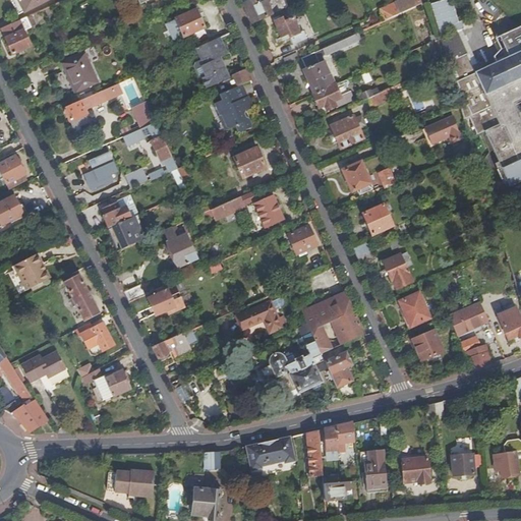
[(48,0),(19,0),(26,11),(48,0)]
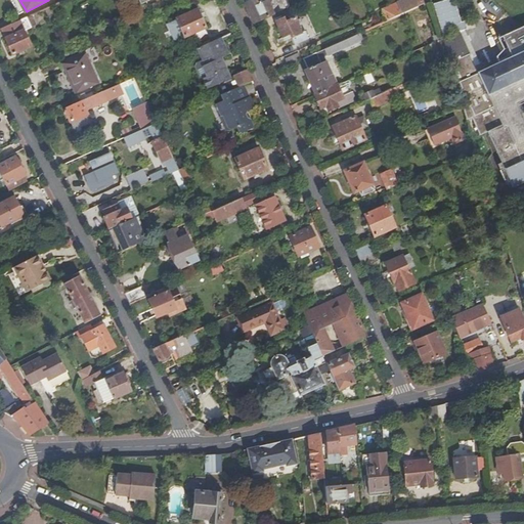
[(266,2),(265,0),(242,0),(254,25),(272,15),(266,2)]
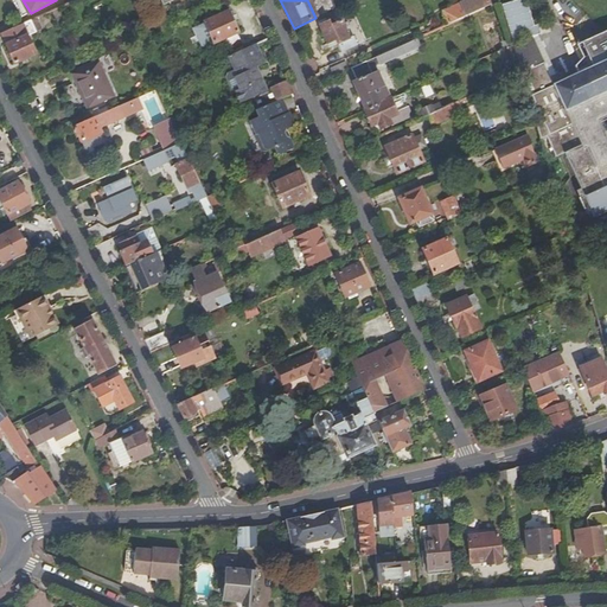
[(330,0),(312,0),(308,2),(315,18),(334,11),(330,0)]
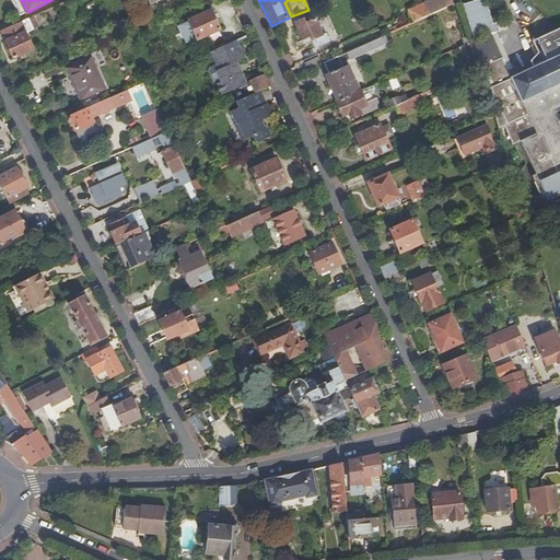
[(413,22),(451,6),(448,0),(429,0),(408,10),(413,22)]
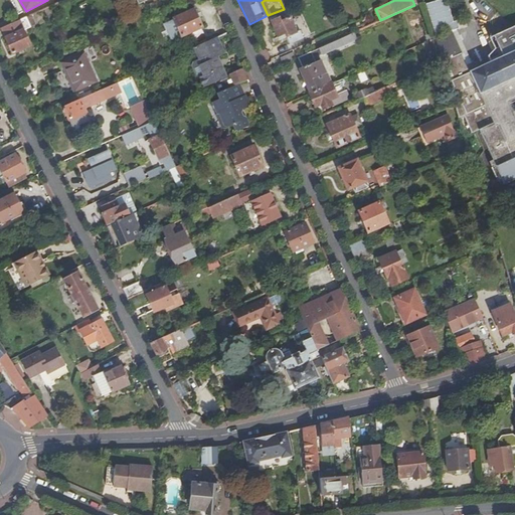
[(436,2),(422,5),(431,32),(444,28),(436,2)]
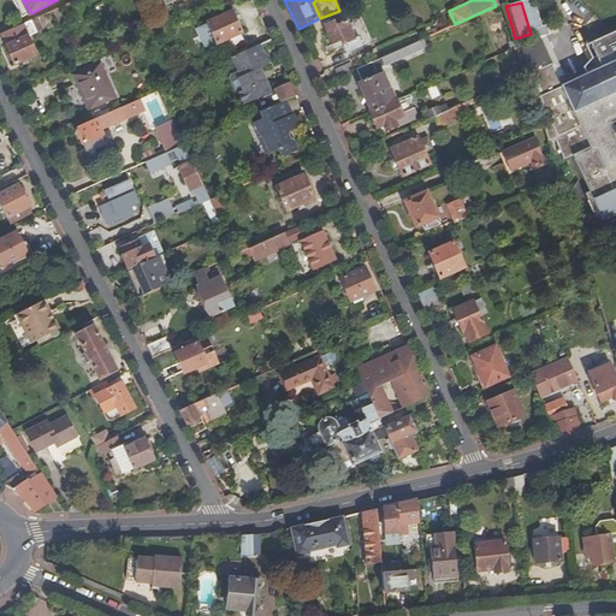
[(53,12),(59,24),(65,22),(59,9),(53,12)]
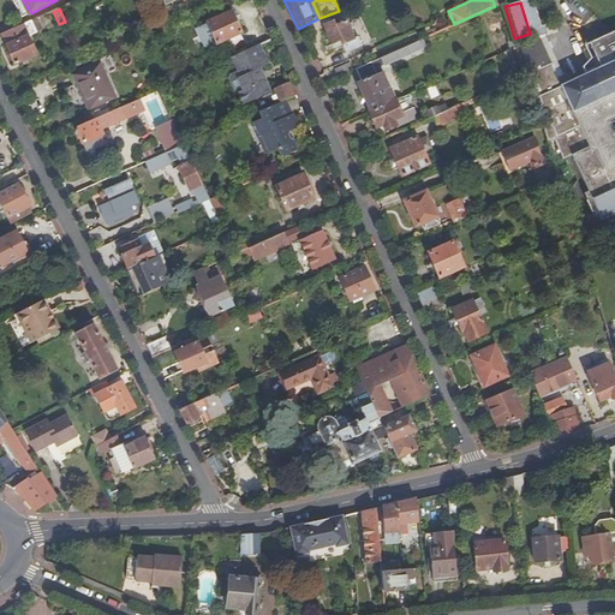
[(206,25),(214,45),(214,46),(221,42),(226,52),(243,45),(230,15),(206,24),(206,25)]
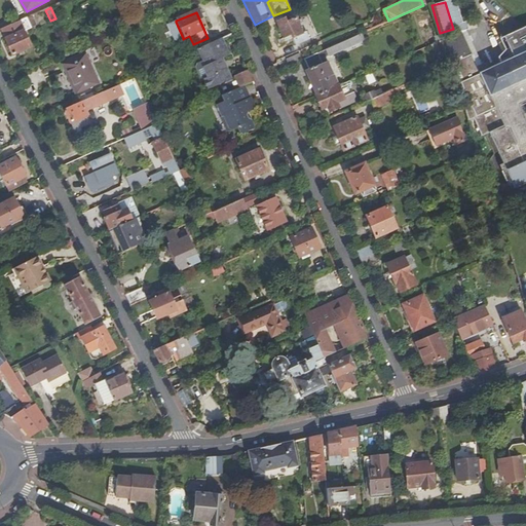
[(278,22),(277,19),(275,20),(284,37),(291,34),(296,45),(308,39),(305,33),(302,34),(296,20),(288,23),(286,17),(283,20),(278,22)]
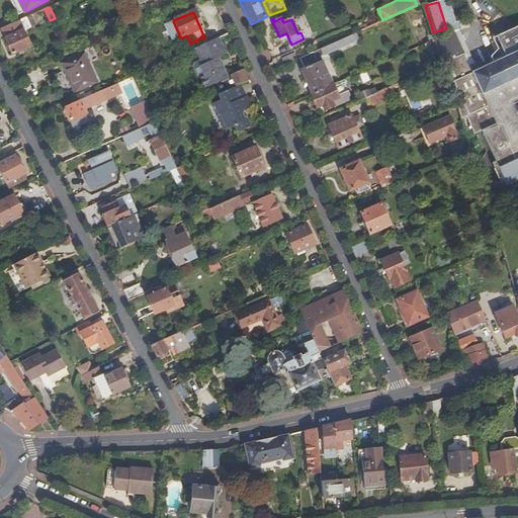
[(20,53),(22,52),(30,48),(22,31),(31,28),(28,23),(26,18),(2,29),(6,39),(5,39),(12,56),(20,53)]
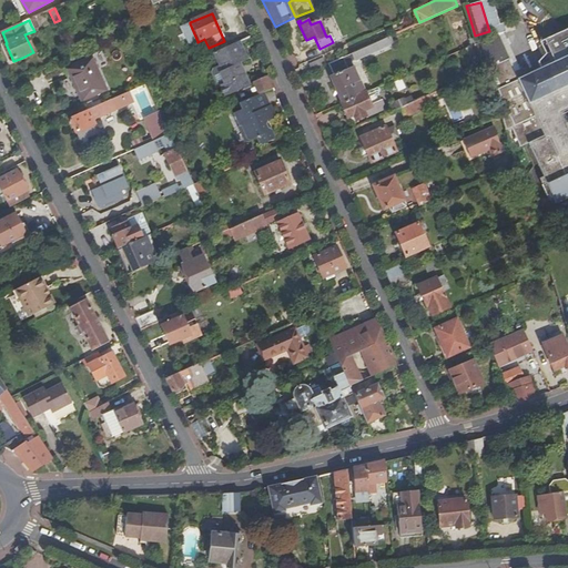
[(186,46),(198,41),(190,23),(179,28),(186,46)]
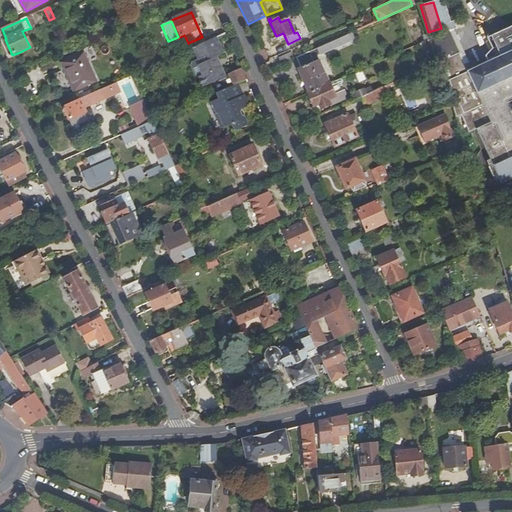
[(451,31),(446,33),(465,73),(470,71),(451,31)]
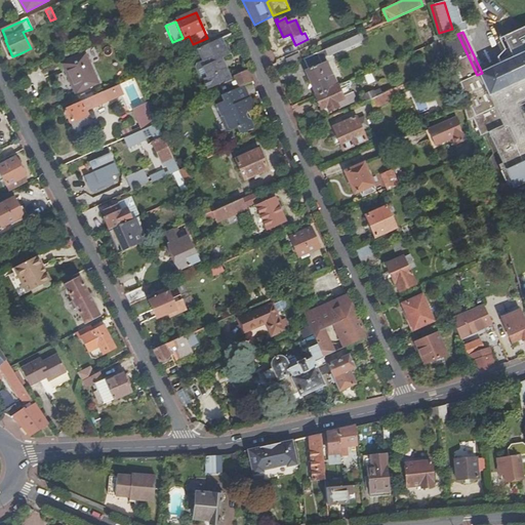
[(524,52),(482,73),(477,75),(457,34),(457,33),(441,40),(448,65),(461,108),(467,122),(472,120),(480,138),(487,135),(500,164),(495,166),(508,193),(524,184),(524,52)]
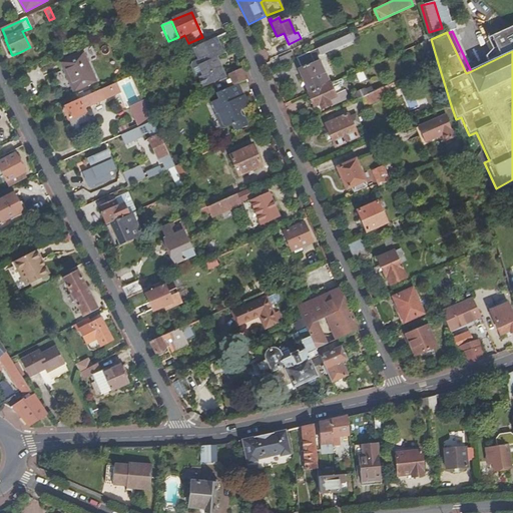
[(209,84),(222,79),(212,59),(215,58),(220,55),(218,50),(220,49),(215,38),(191,49),(195,60),(189,63),(189,64),(193,75),(196,75),(201,88),(209,84)]
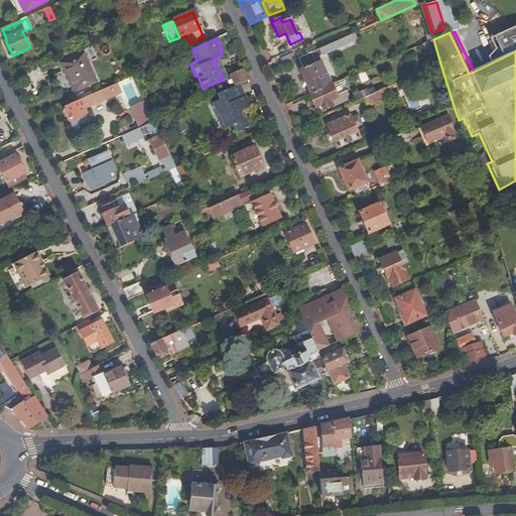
[(331,43),(320,47),(323,54),(333,49),(331,43)]
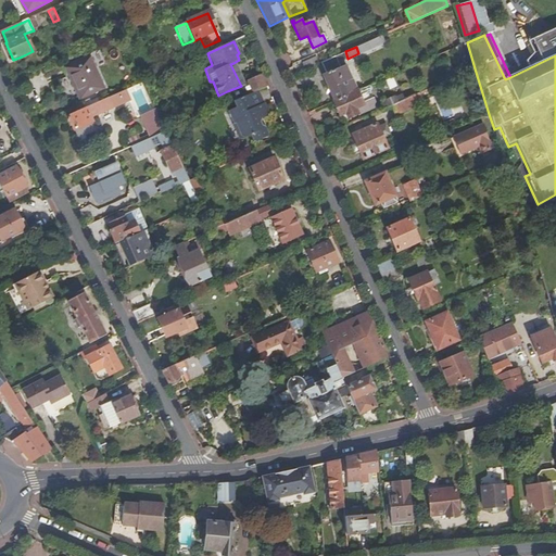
[(324,74),(336,101),(357,90),(340,53),(327,60),(331,71),(324,74)]
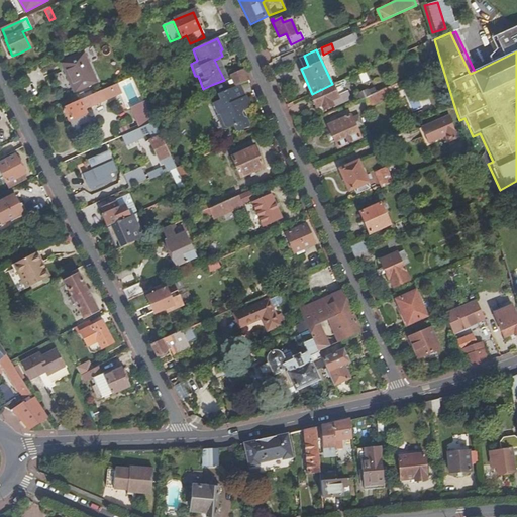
[(61,64),(75,93),(98,83),(84,54),(61,64)]
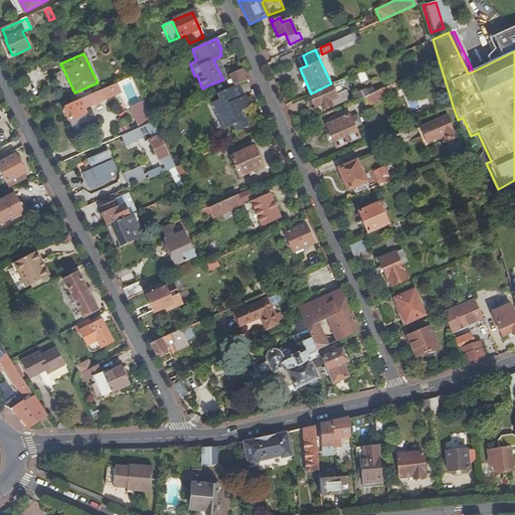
[(281,59),(283,64),(295,58),(293,53),(281,59)]
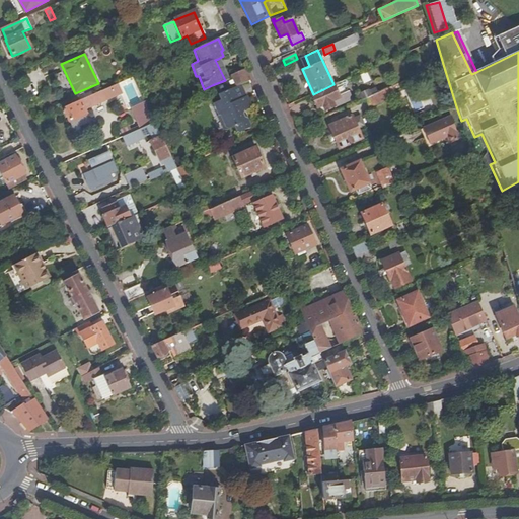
[(215,60),(225,80),(228,78),(218,59),(215,60)]
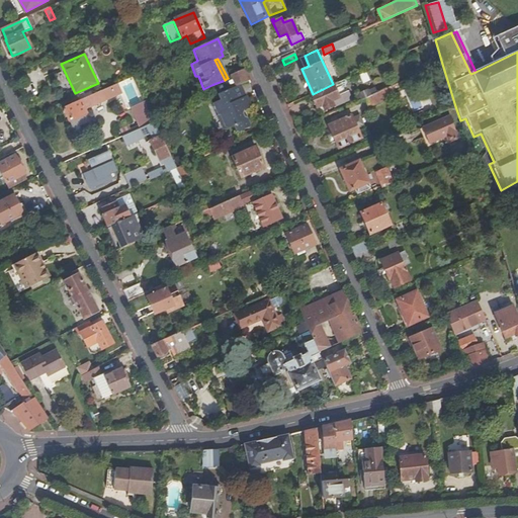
[(235,87),(240,85),(248,82),(243,70),(230,76),(231,77),(235,87)]
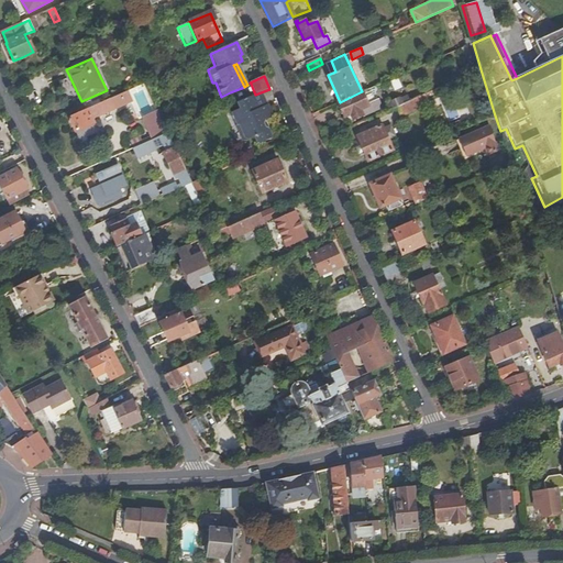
[(235,103),(238,102),(255,95),(251,84),(247,85),(244,87),(230,92),(235,103)]
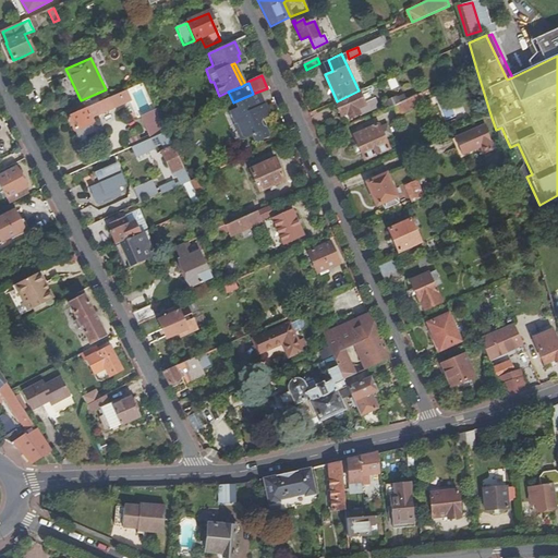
[(85,110),(71,116),(72,119),(70,120),(79,140),(96,131),(89,116),(112,106),(113,107),(131,98),(128,91),(93,106),(85,110)]
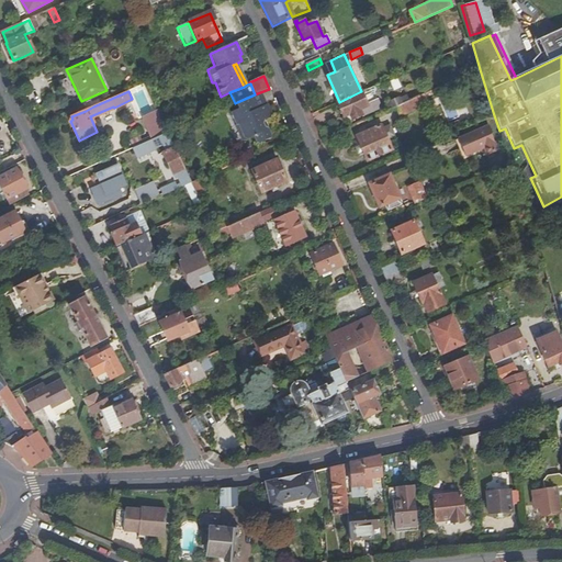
[(339,102),(337,102),(344,117),(345,116),(347,122),(382,107),(378,99),(374,100),(372,93),(364,97),(362,91),(361,91),(339,102)]
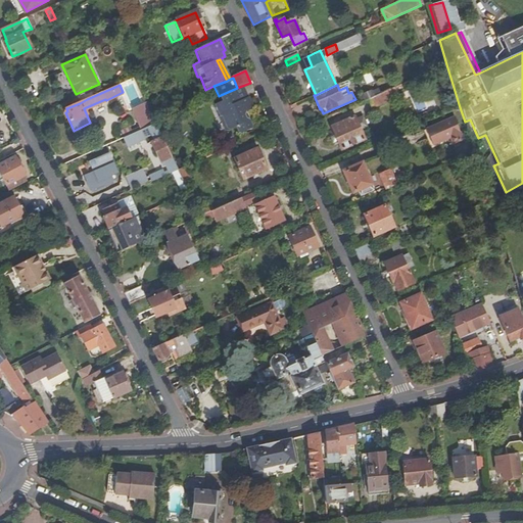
[(247,107),(250,105),(242,86),(237,88),(221,95),(224,101),(215,105),(220,116),(221,117),(222,116),(227,128),(228,128),(229,130),(235,127),(238,132),(242,134),(250,130),(251,127),(248,120),(246,120),(244,115),(247,107)]
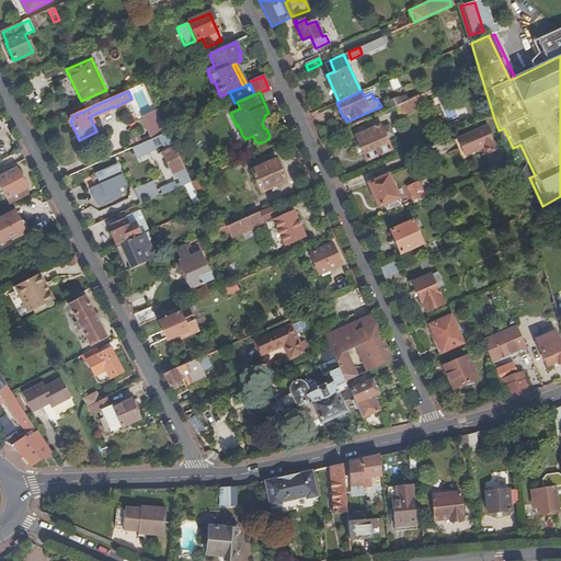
[(423,94),(409,100),(395,106),(399,116),(427,103),(423,94)]
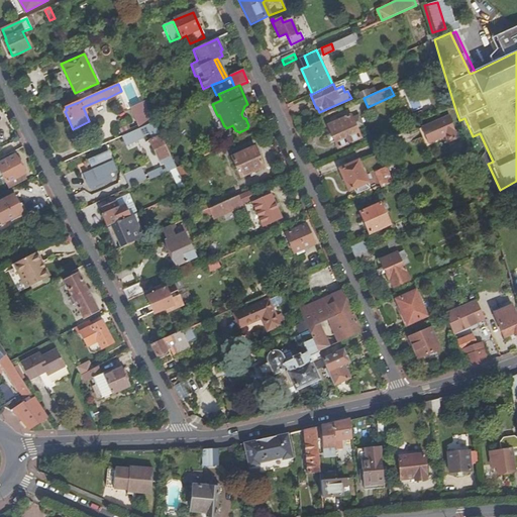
[(355,102),(364,98),(377,92),(376,88),(353,98),(355,102)]
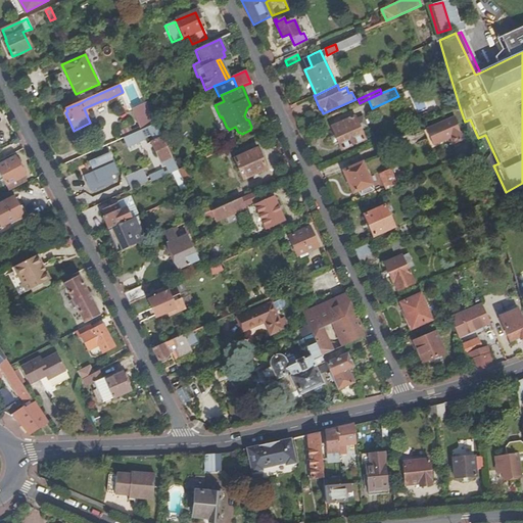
[(77,97),(80,103),(87,99),(84,94),(77,97)]
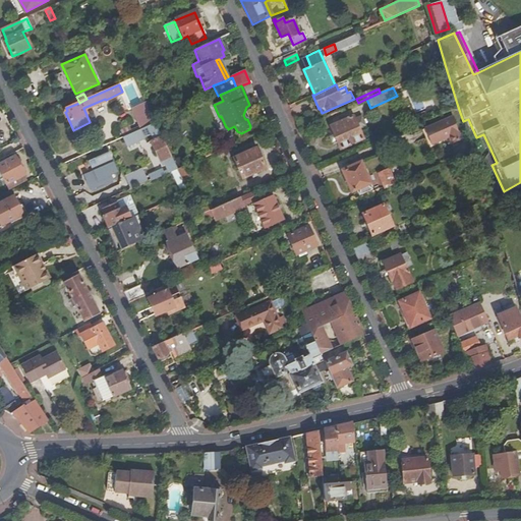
[(154,124),(145,104),(132,110),(141,129),(146,128),(154,124)]
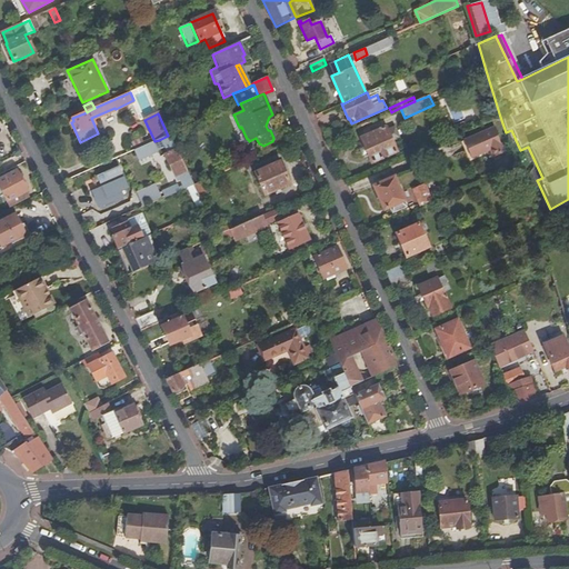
[(395,126),(387,129),(392,141),(400,138),(395,126)]
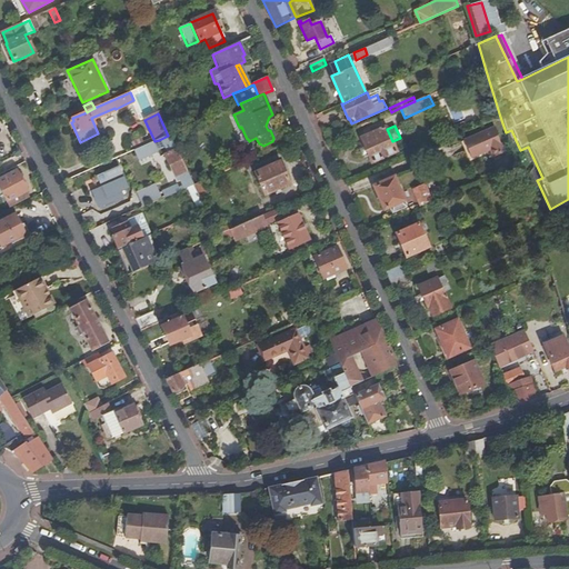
[(243,143),(249,141),(248,139),(247,139),(241,127),(240,128),(238,129),(243,143)]
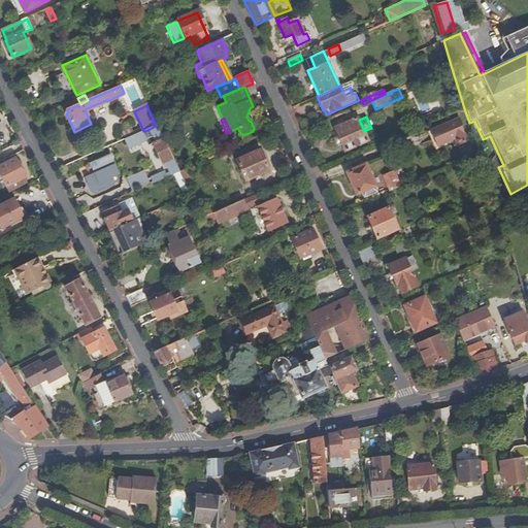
[(303,130),(317,125),(314,118),(300,124),(303,130)]
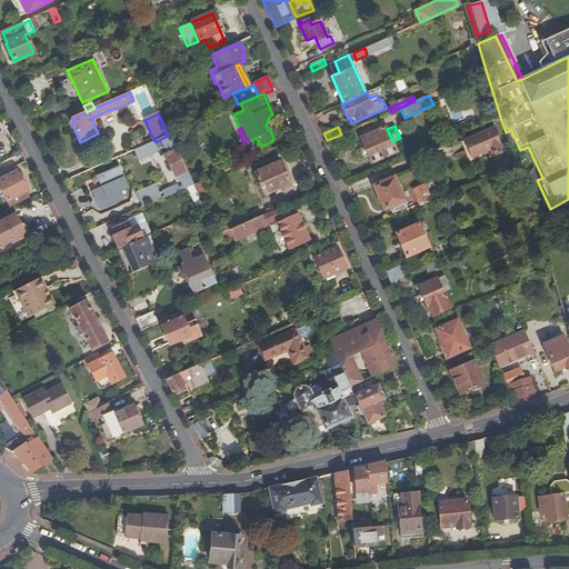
[(392,141),(387,129),(386,127),(360,138),(372,162),(397,151),(392,141)]
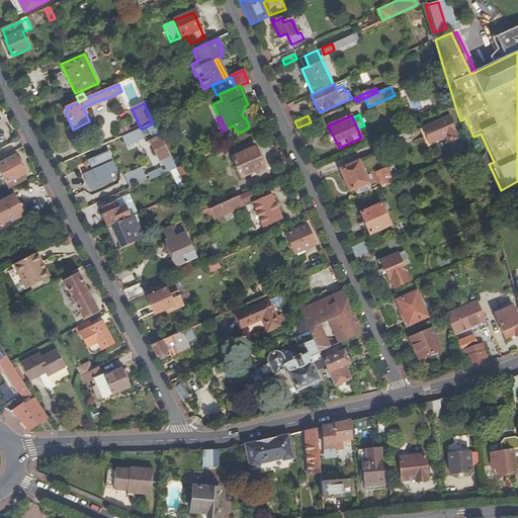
[(444,135),(444,137),(447,143),(457,138),(451,123),(453,122),(450,115),(420,128),(428,145),(441,139),(440,137),(444,135)]
